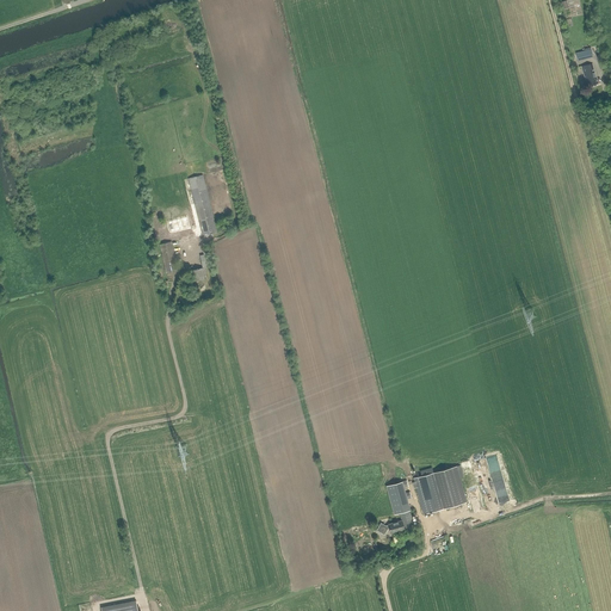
[(575,54),(578,61),(593,57),(592,49),(575,54)]
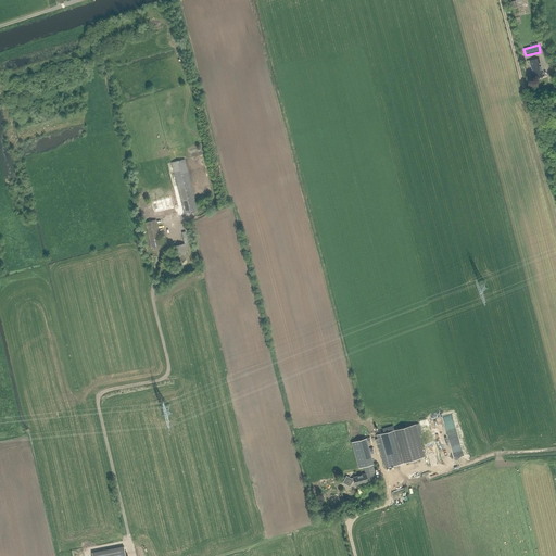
[(530,61),(531,66),(533,73),(531,74),(532,77),(534,76),(535,79),(543,77),(544,76),(543,72),(541,64),(539,58),(530,61)]
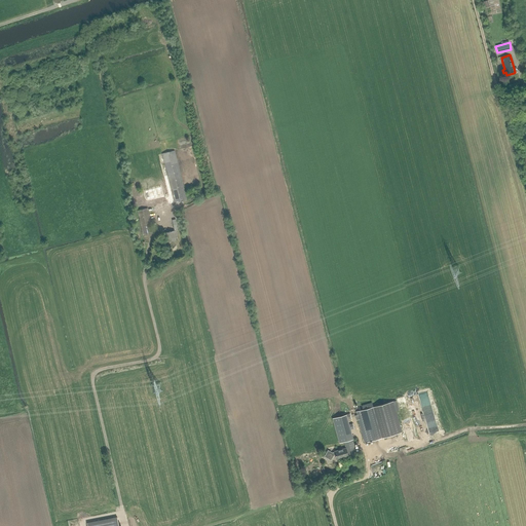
[(187,200),(175,151),(162,154),(175,203),(187,200)]
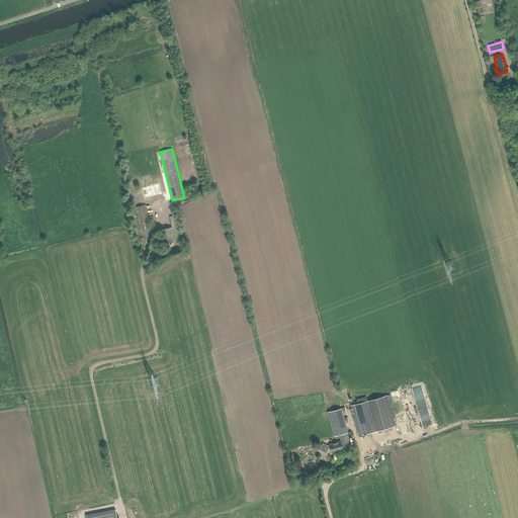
[(145,197),(160,193),(158,184),(143,188),(145,197)]
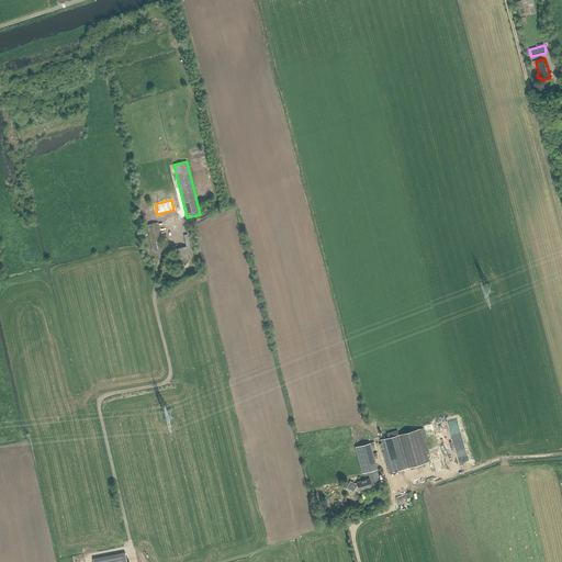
[(164,249),(158,222),(146,225),(152,251),(164,249)]
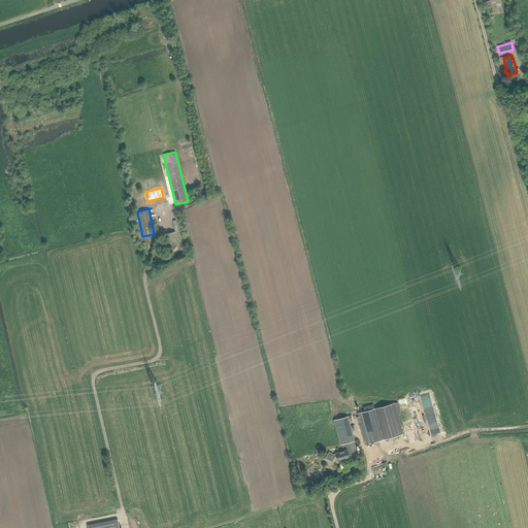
[(164,234),(166,244),(179,241),(176,231),(164,234)]
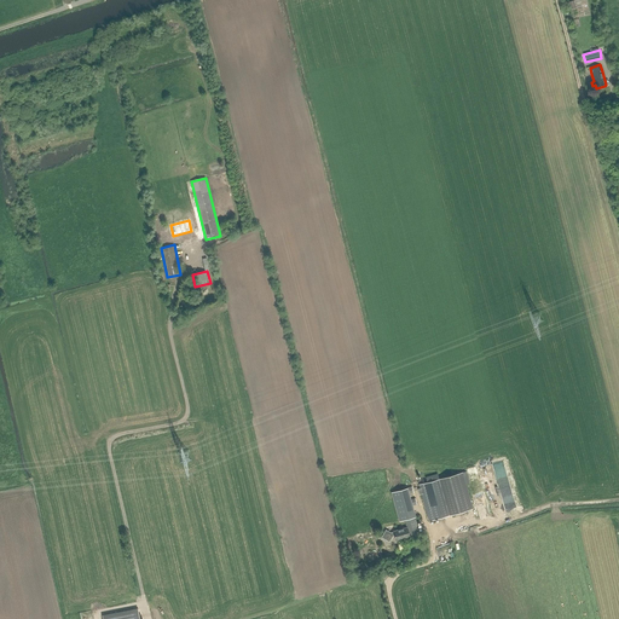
[(469,484),(466,472),(439,479),(449,516),(473,509),(466,485),(469,484)]
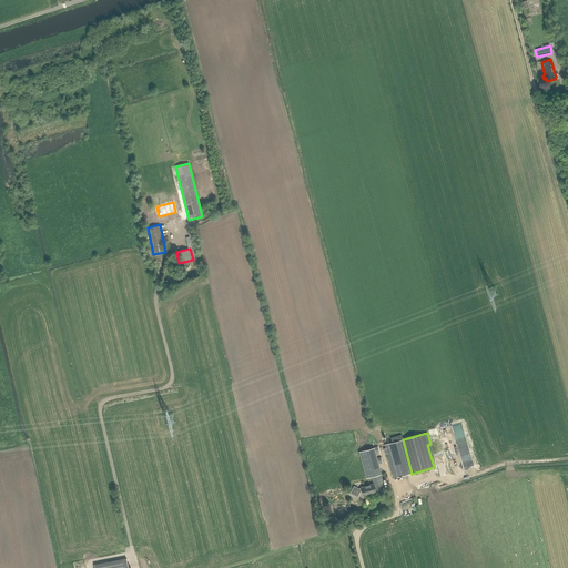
[(412,474),(403,439),(384,445),(394,478),(412,474)]
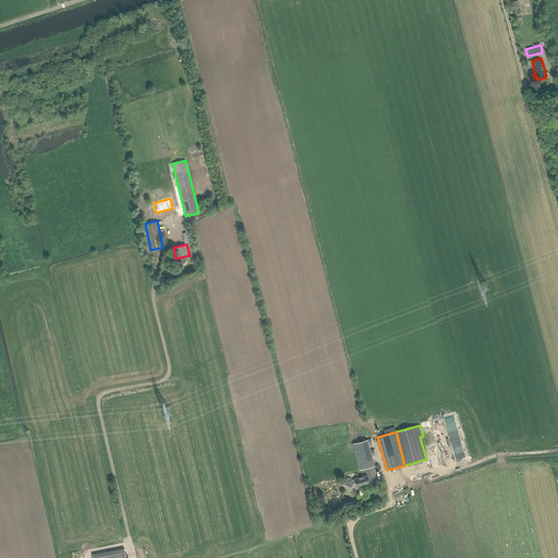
[(374,468),(366,440),(351,445),(360,472),(374,468)]
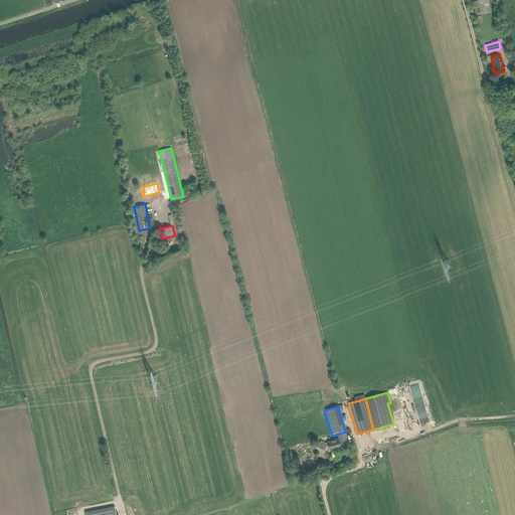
[(325,444),(321,441),(317,448),(324,451),(326,447),(328,446),(330,450),(336,449),(341,448),(339,439),(327,443),(325,444)]
